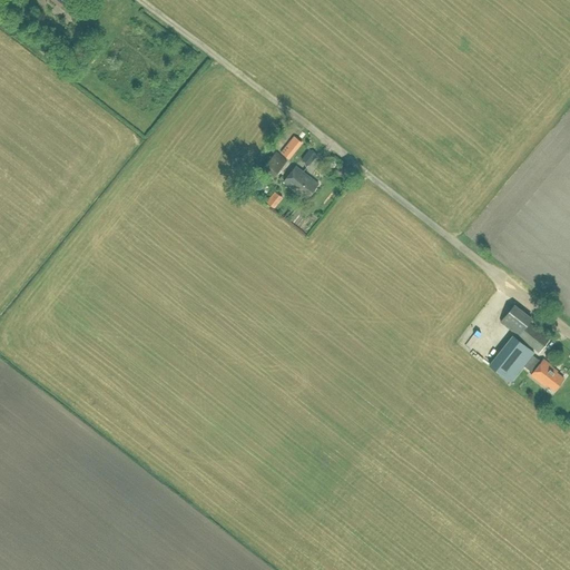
[(281,153),(288,158),(302,143),(294,137),(281,153)]
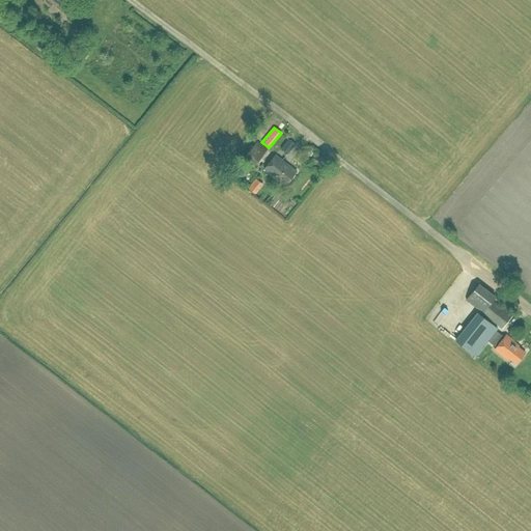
[(281,148),(287,154),(295,144),(288,139),(281,148)]
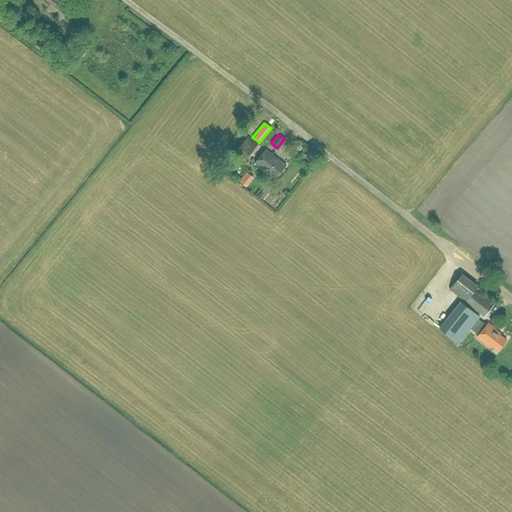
[(248,136),(236,151),(246,159),(258,144),(248,136)]
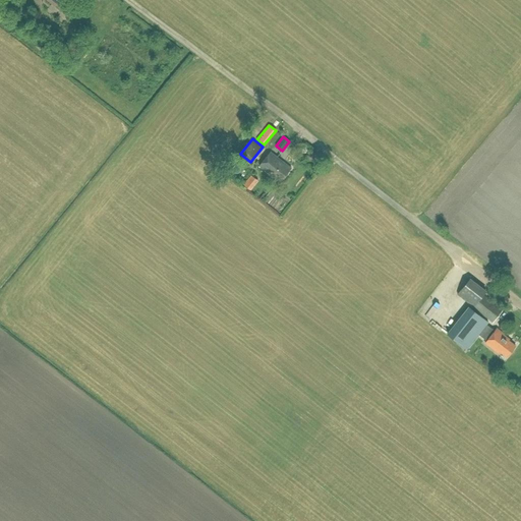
[(259,166),(280,182),(291,168),(271,152),(259,166)]
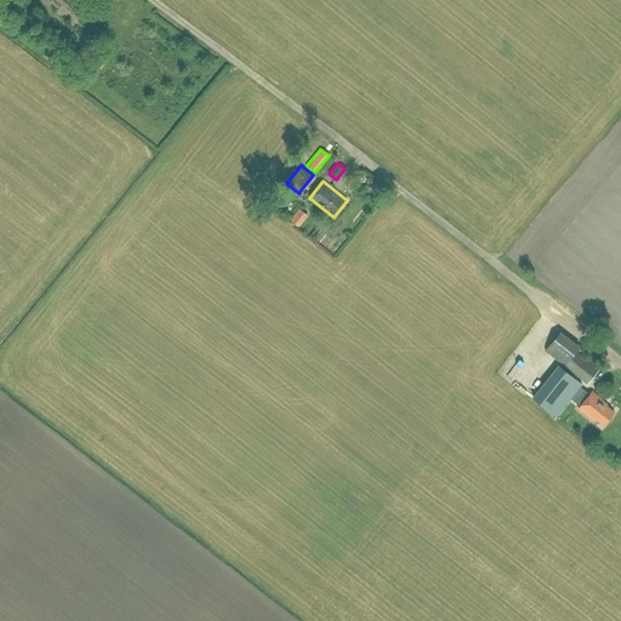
[(298,209),(290,220),(298,227),(307,215),(298,209)]
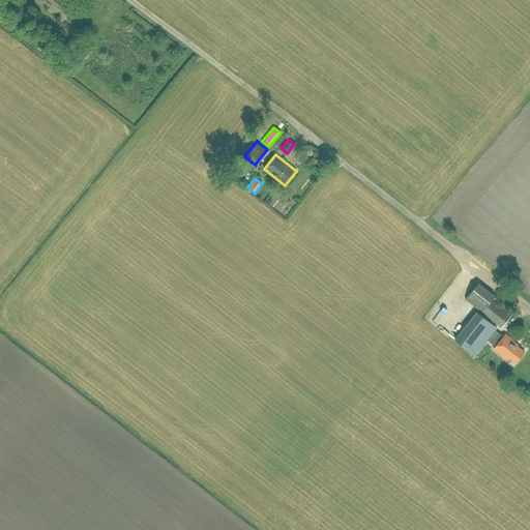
[(477,284),(465,299),(501,328),(511,315),(492,299),(494,296),(477,284)]
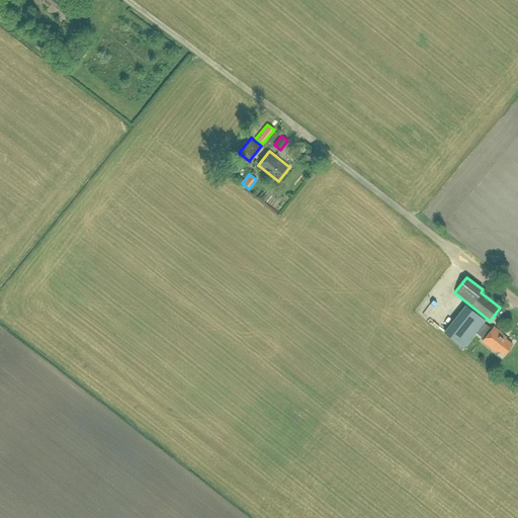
[(482,323),(484,320),(465,306),(445,333),(463,347),(473,333),(482,323)]
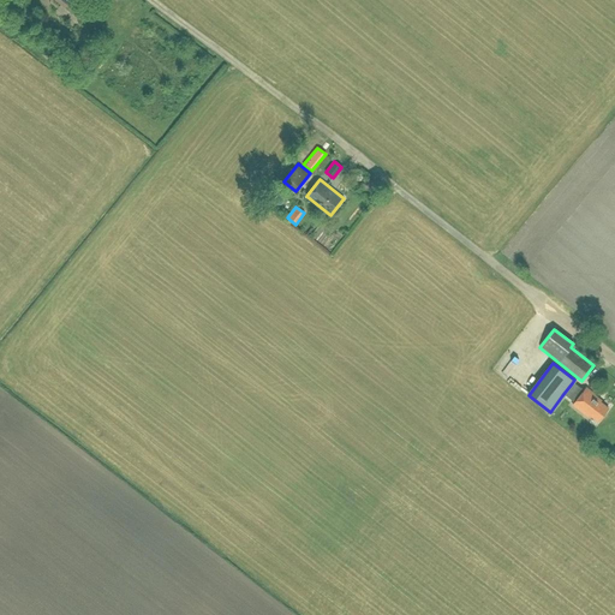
[(586,388),(573,405),(589,417),(590,415),(597,421),(608,407),(599,401),(601,400),(595,395),(595,394),(586,388)]
